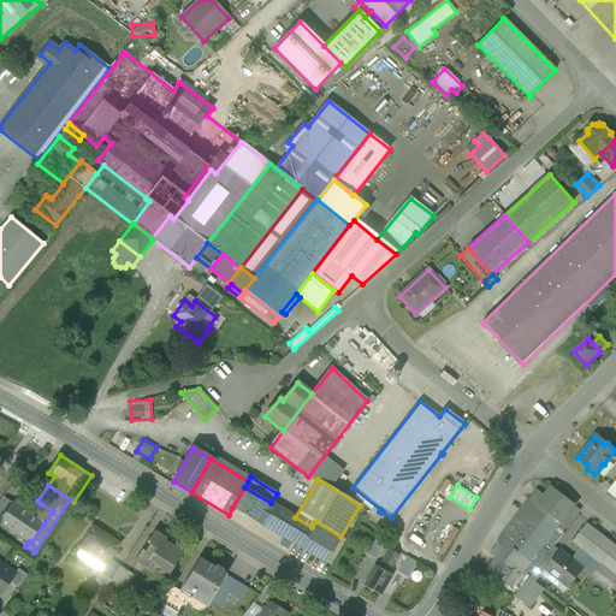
[(529,498),(498,540),(498,544),(503,548),(487,569),(499,579),(513,588),(533,562),(532,562),(544,546),(557,529),(575,505),(551,486),(544,496),(540,492),(533,502),(529,498)]
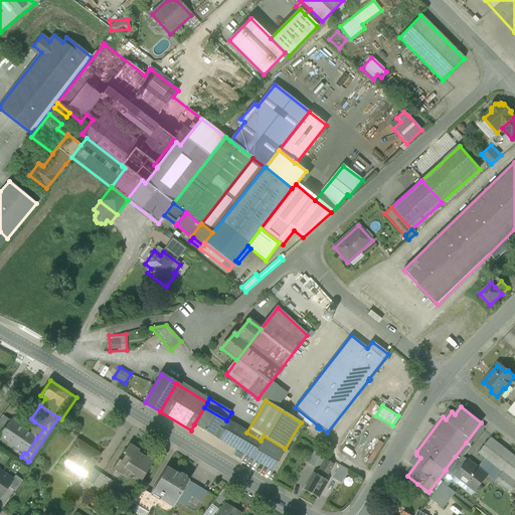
[(226,420),(204,407),(194,424),(216,438),(250,459),(261,441),(246,433),(226,420)]
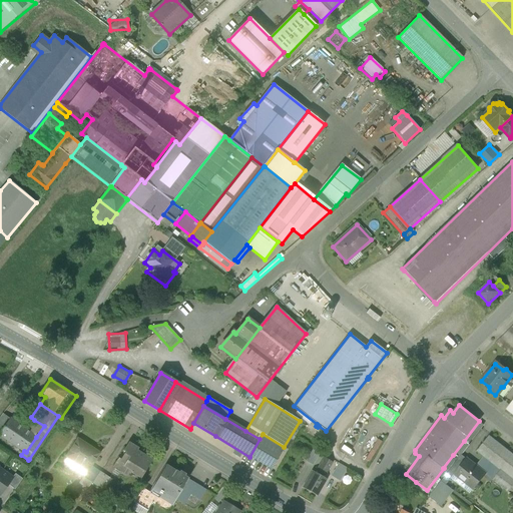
[(2,414),(0,417),(0,434),(10,419),(2,414)]
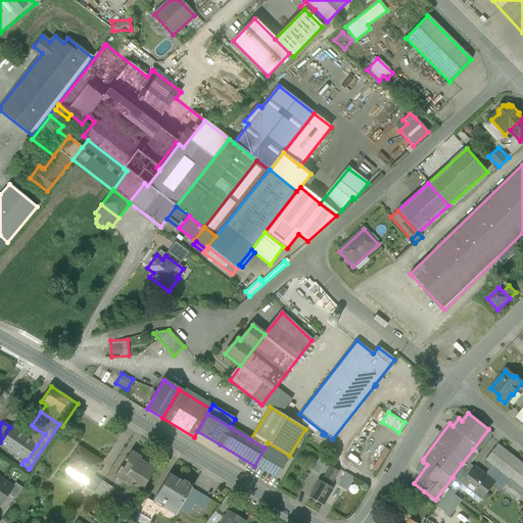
[(26,435),(18,431),(17,432),(10,427),(0,442),(0,443),(7,448),(25,460),(27,461),(37,445),(28,439),(29,437),(25,435),(26,435)]
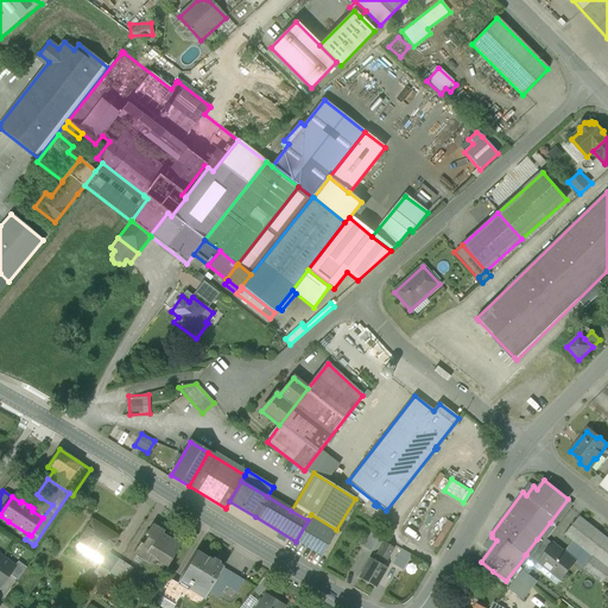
[(52,505),(40,498),(33,508),(32,511),(43,518),(52,505)]
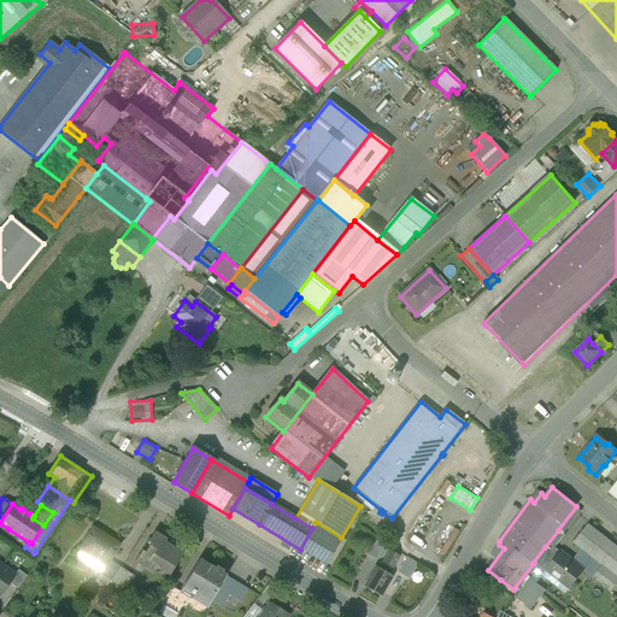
[(341,538),(316,522),(312,528),(300,550),(327,564),(341,538)]
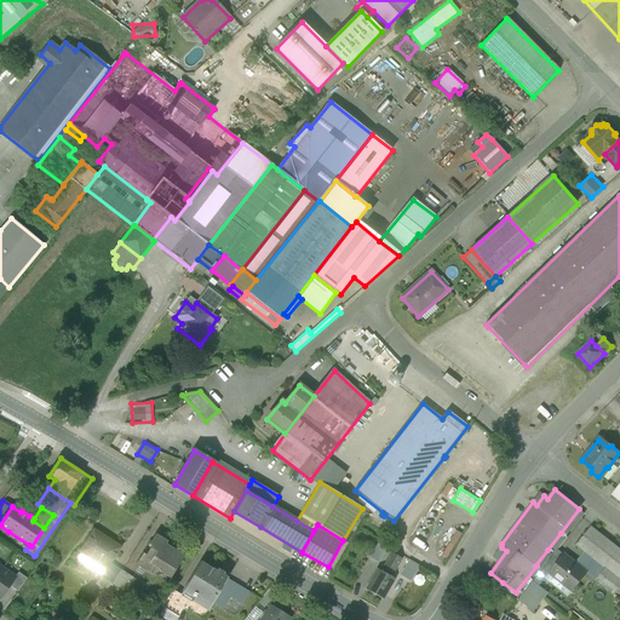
[(619,549),(591,527),(577,546),(585,554),(604,568),(619,549)]
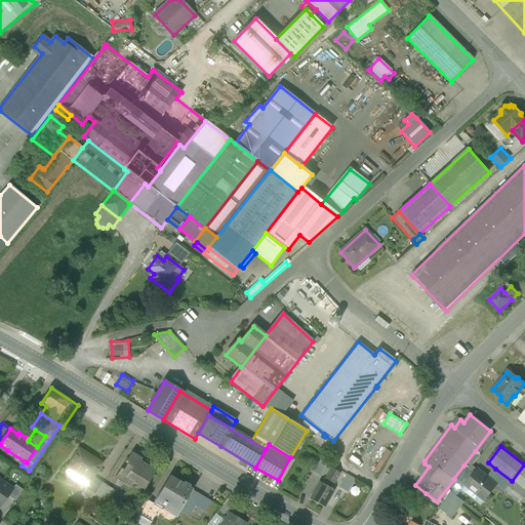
[(87,454),(80,449),(68,468),(89,482),(90,482),(93,477),(102,463),(93,458),(93,459),(87,455),(87,454)]
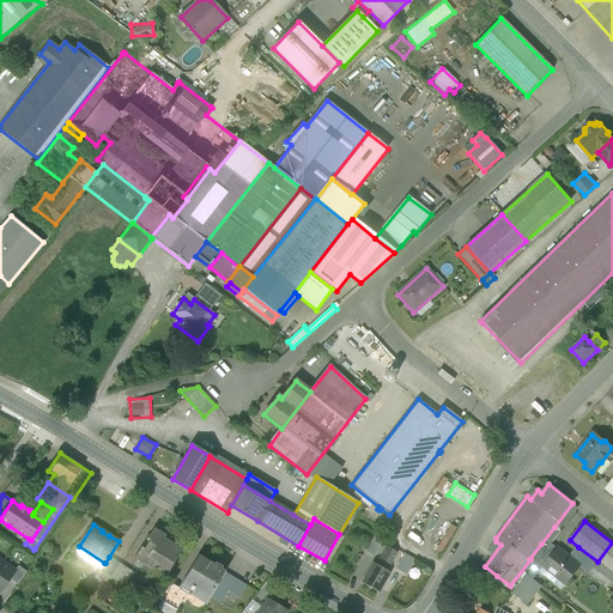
[(554,527),(541,544),(547,550),(562,532),(554,527)]
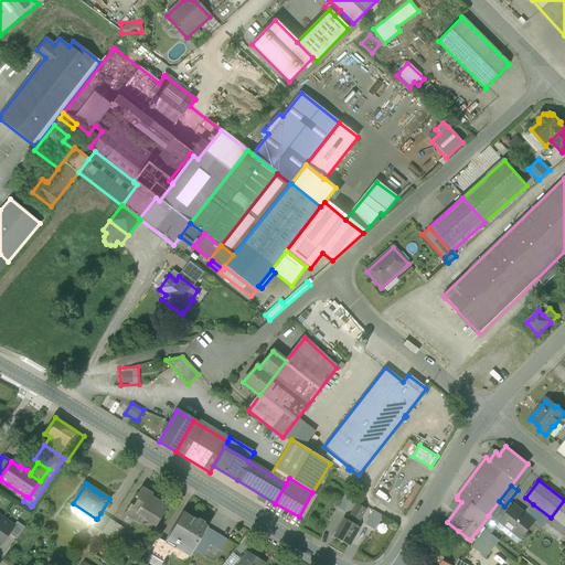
[(151,494),(144,489),(132,507),(130,505),(125,514),(139,522),(144,514),(148,516),(145,521),(155,528),(167,507),(150,497),(151,494)]
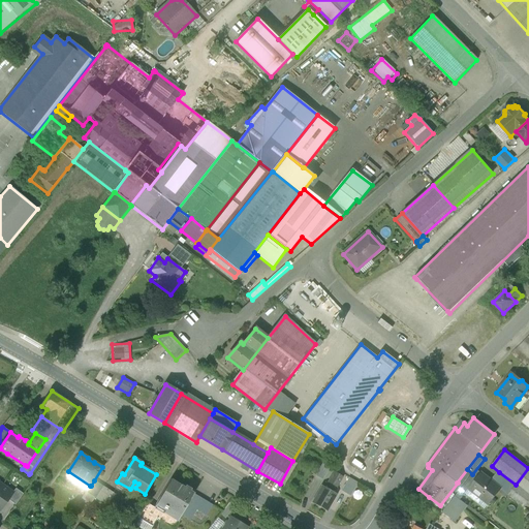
[(322,463),(315,475),(322,479),(330,467),(322,463)]
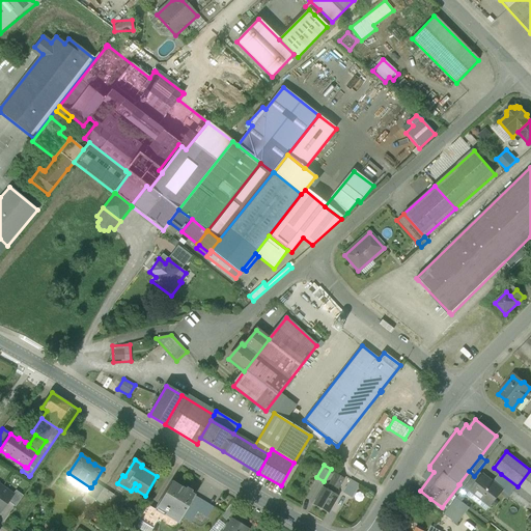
[(518,486),(510,497),(527,510),(530,504),(530,470),(518,486)]
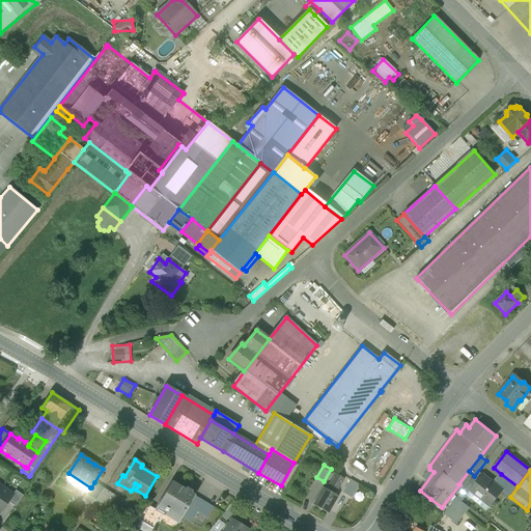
[(335,474),(326,490),(335,495),(343,479),(335,474)]
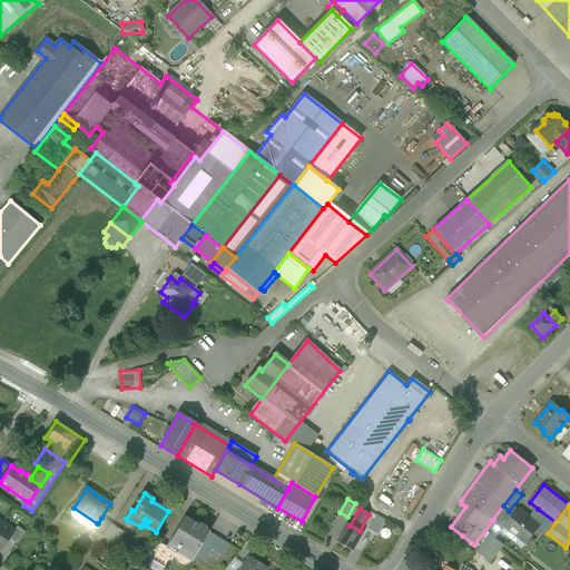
[(556,522),(538,509),(530,519),(540,527),(539,528),(548,533),(556,522)]
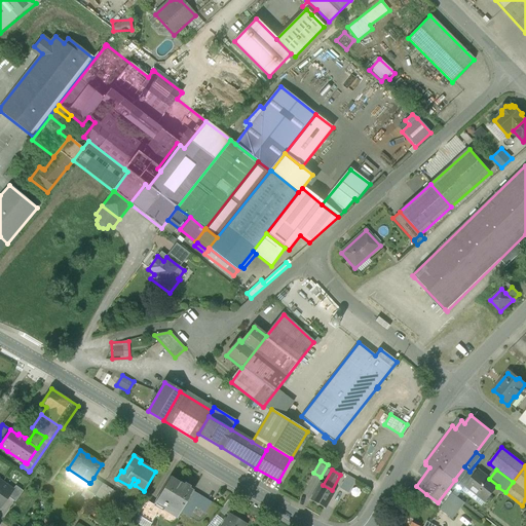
[(468,483),(466,486),(486,501),(497,487),(498,486),(489,479),(479,471),(468,483)]
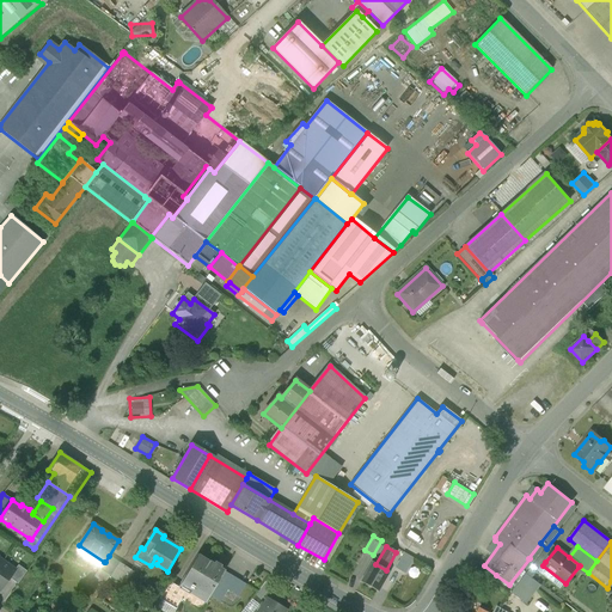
[(414,560),(403,554),(395,568),(405,574),(414,560)]
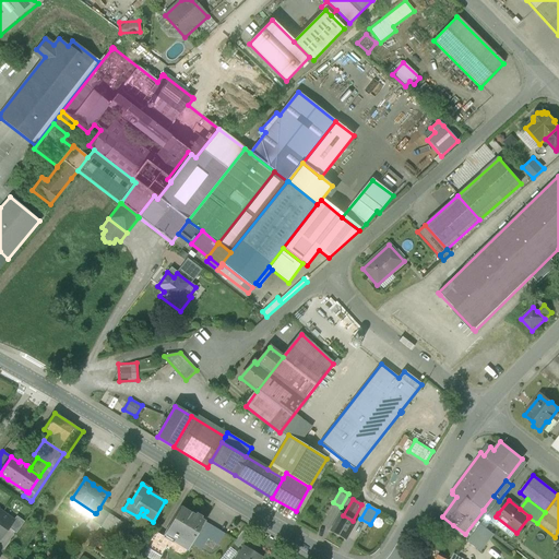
[(194,515),(180,507),(163,536),(170,540),(187,550),(191,545),(192,542),(203,524),(204,522),(200,520),(202,518),(195,513),(194,515)]
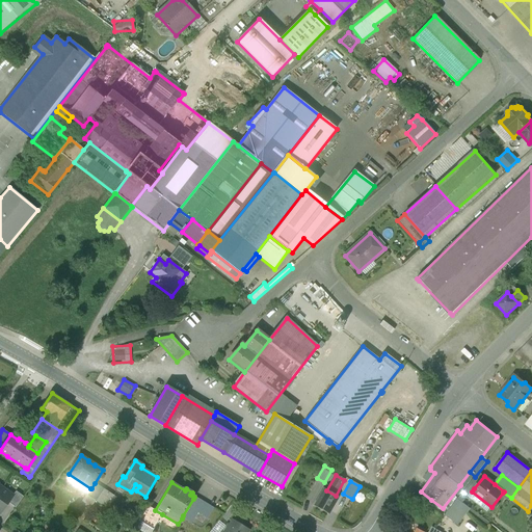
[(95,483),(91,488),(90,488),(86,495),(96,501),(104,489),(95,483)]
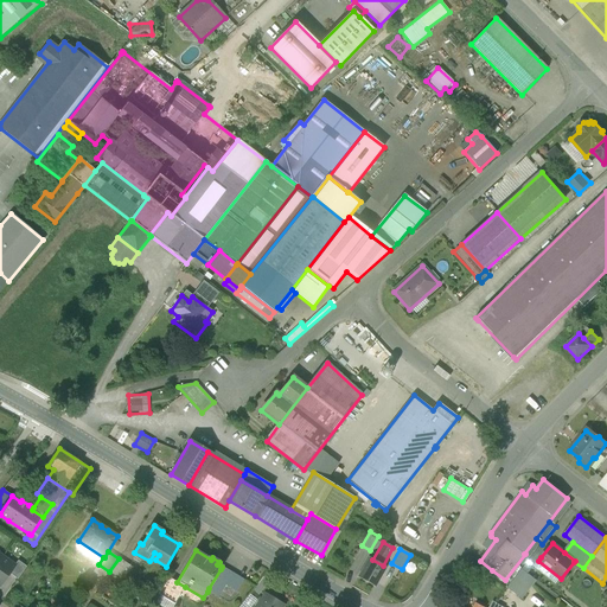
[(535,553),(522,569),(528,574),(538,561),(541,557),(535,553)]
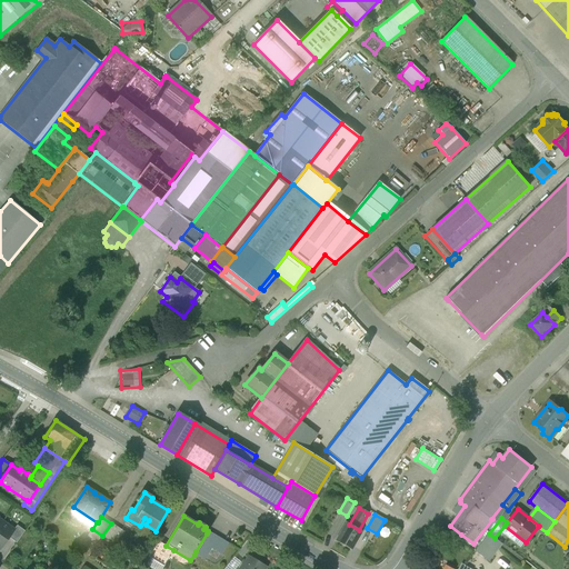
[(2,522),(0,525),(0,549),(9,538),(15,531),(13,530),(2,522)]
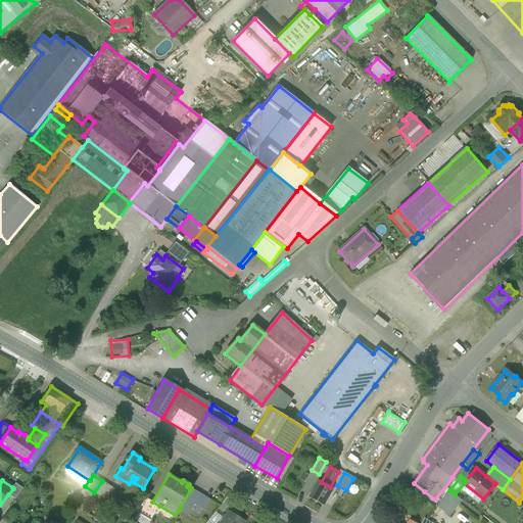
[(114,489),(102,481),(94,492),(106,501),(114,489)]
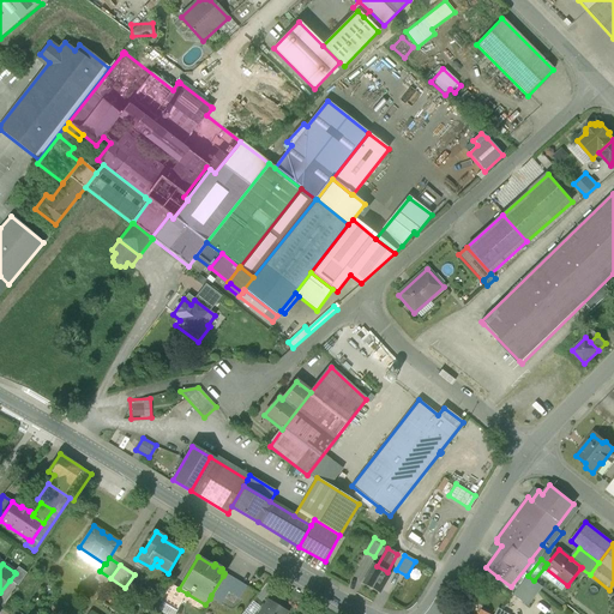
[(377,566),(374,565),(362,584),(379,594),(390,573),(387,572),(377,566)]
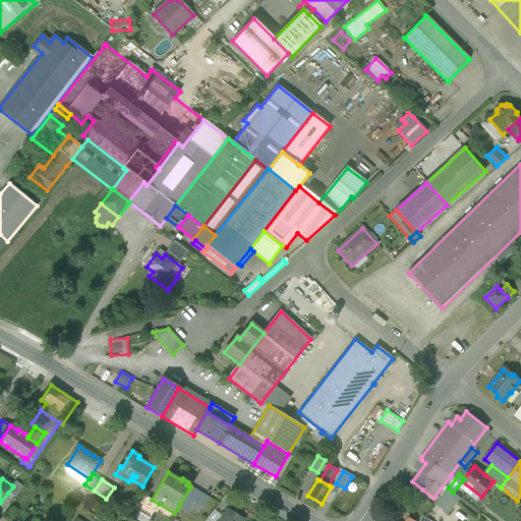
[(15,481),(12,485),(13,486),(8,493),(15,498),(22,486),(15,481)]
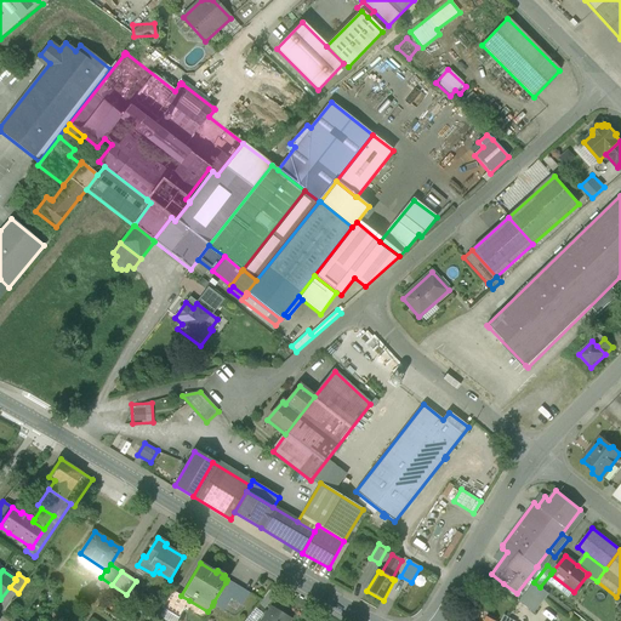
[(503,584),(491,574),(486,580),(499,590),(503,584)]
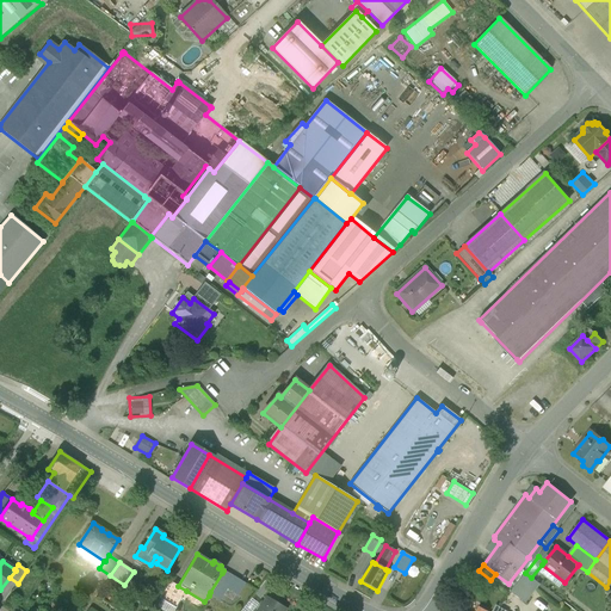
[(222,573),(210,592),(221,598),(227,590),(234,576),(223,571),(222,573)]
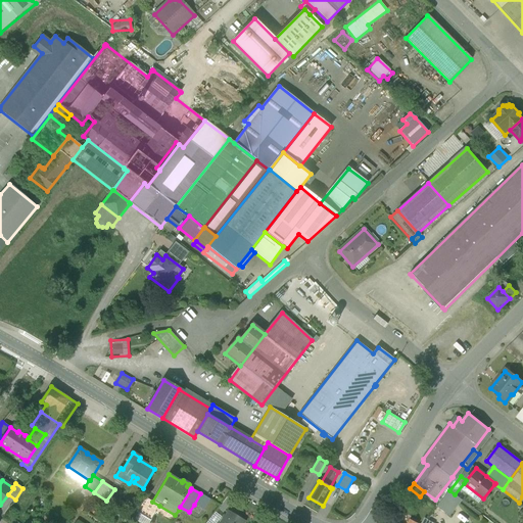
[(209,500),(200,493),(194,505),(203,510),(209,500)]
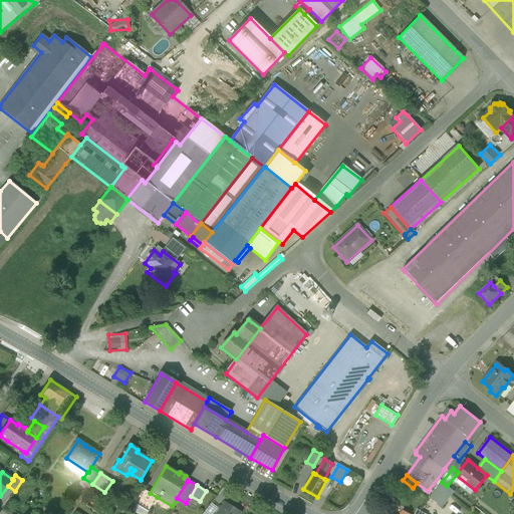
[(439,487),(430,498),(440,506),(449,495),(439,487)]
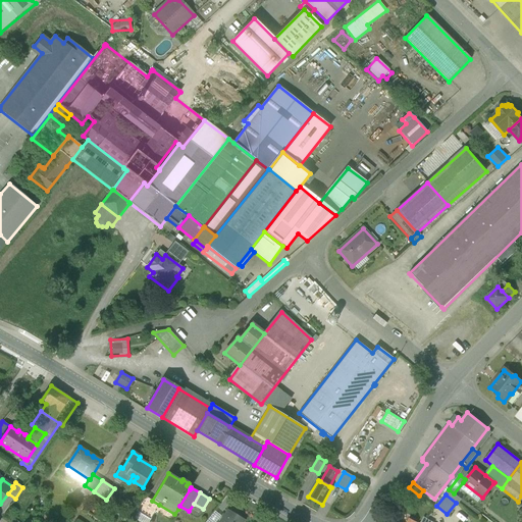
[(152,501),(146,497),(136,512),(150,520),(159,505),(152,501)]
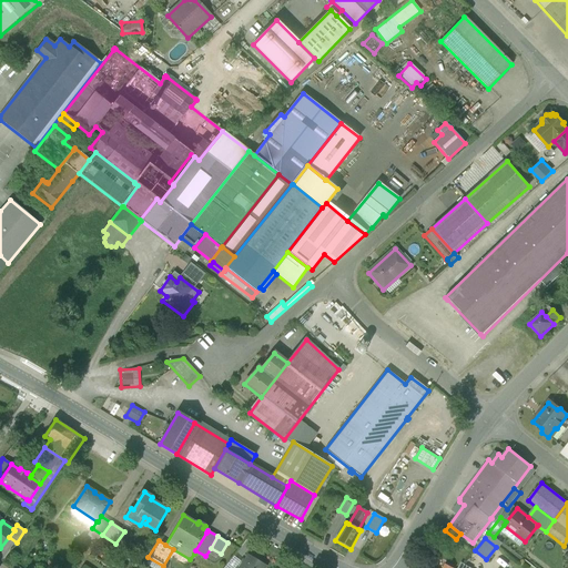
[(233,555),(223,567),(224,567),(233,567),(240,560),(233,555)]
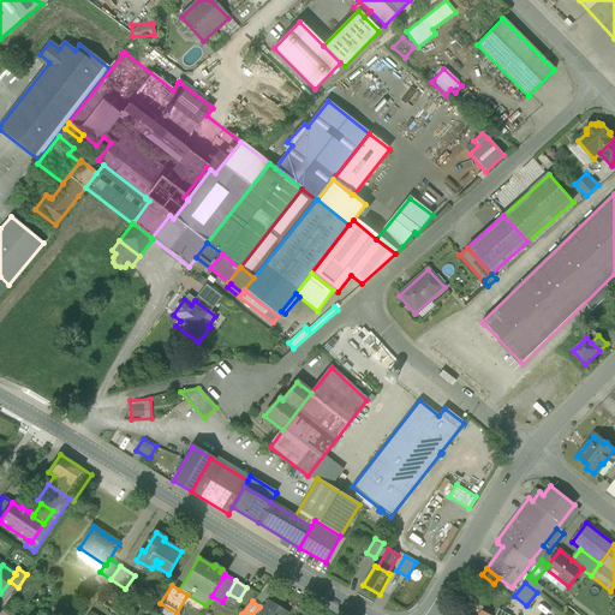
[(286,614),(288,613),(269,602),(260,614),(286,614)]
